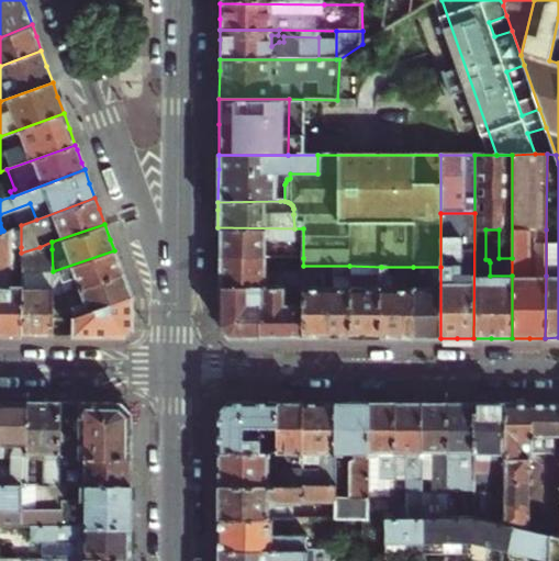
[(0,336),(7,337),(21,337),(21,285),(9,285),(9,247),(21,247),(21,225),(3,231),(0,232),(0,336)]
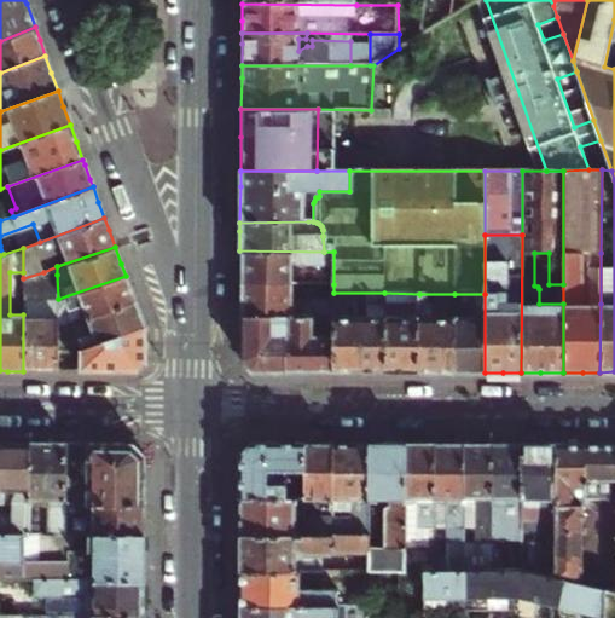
[(324,252),(239,250),(239,265),(239,284),(293,284),(293,265),(302,269),(321,269),(321,284),(334,284),(334,252),(324,252)]
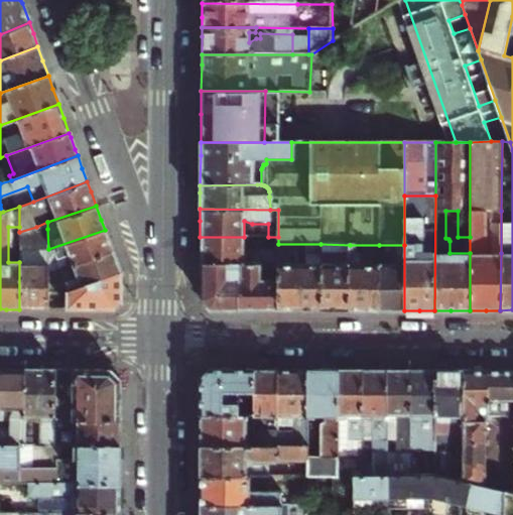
[(34,309),(48,309),(48,256),(48,249),(47,229),(36,229),(36,227),(19,232),(19,262),(19,309),(34,309)]
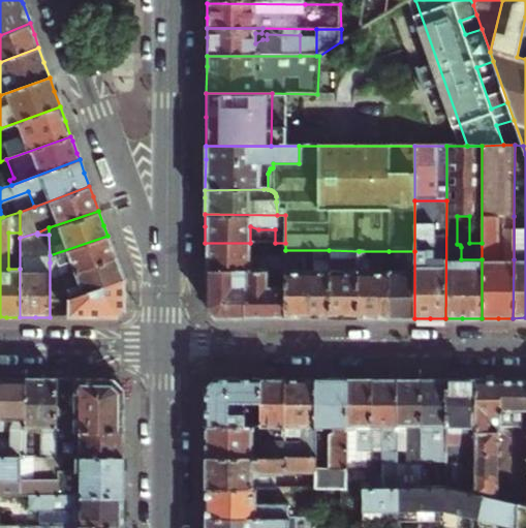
[(75,272),(116,258),(112,248),(107,236),(50,255),(50,262),(58,259),(60,264),(71,259),(75,272)]
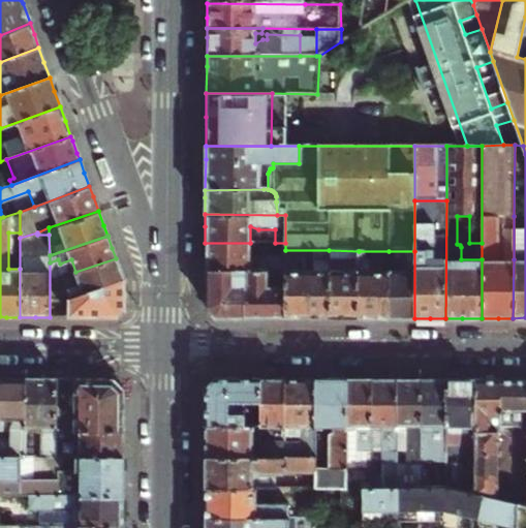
[(250,243),(205,243),(205,255),(206,271),(245,271),(285,272),(285,250),(285,243),(275,243),(275,257),(250,256),(250,243)]
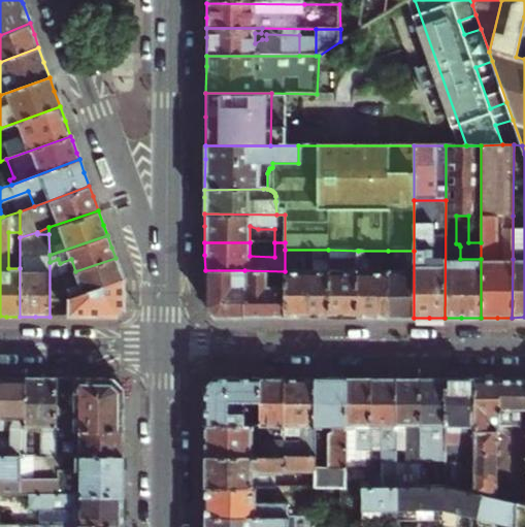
[(285,250),(285,271),(285,318),(308,318),(328,318),(328,250),(285,250)]
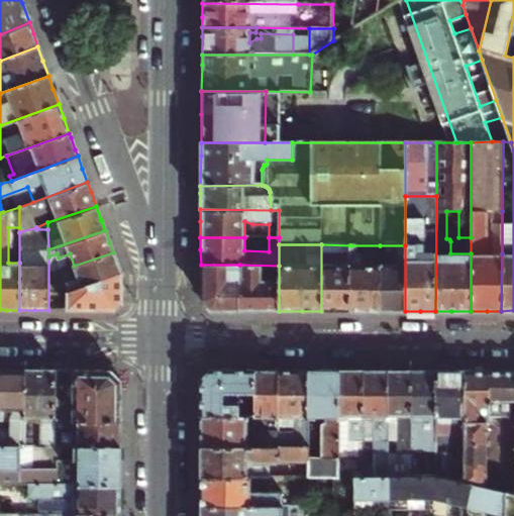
[(350,245),(321,244),(321,311),(335,311),(350,311),(350,245)]
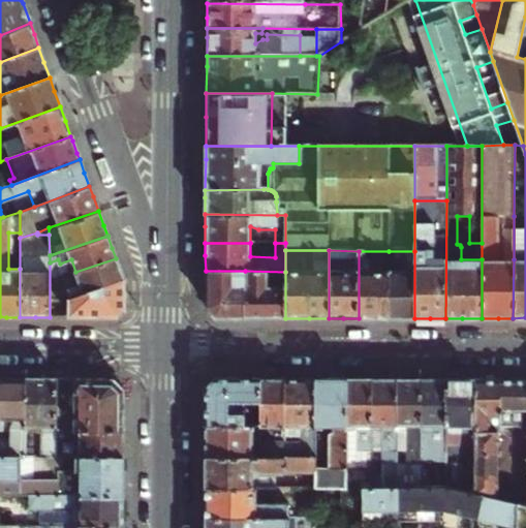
[(390,318),(389,251),(359,251),(359,318),(365,318),(381,318),(390,318)]
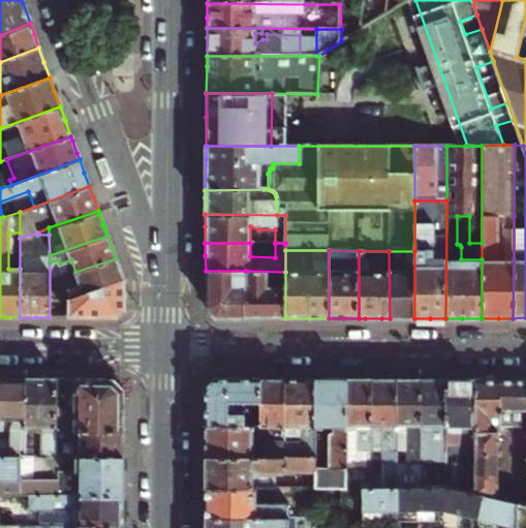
[(414,318),(414,251),(389,251),(390,318),(401,318),(414,318)]
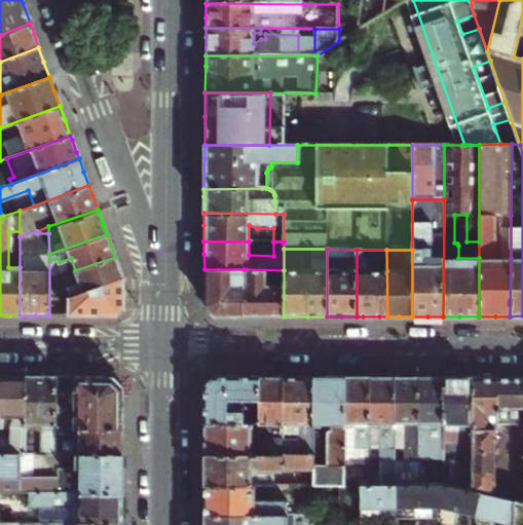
[(65,288),(69,296),(122,278),(118,268),(115,257),(75,270),(80,283),(65,288)]
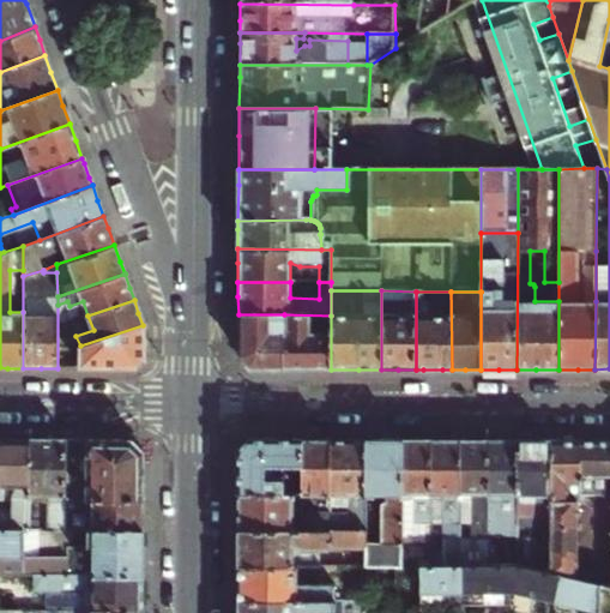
[(284,314),(239,314),(239,325),(239,347),(239,358),(248,370),(283,370),(284,314)]
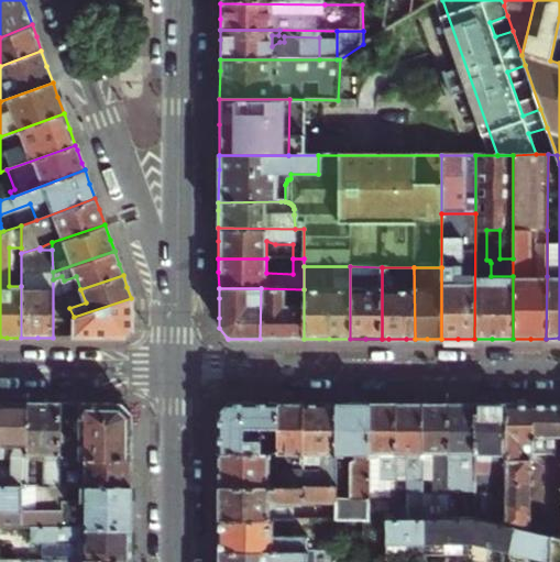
[(304,289),(261,288),(260,339),(283,339),(304,339),(304,289)]
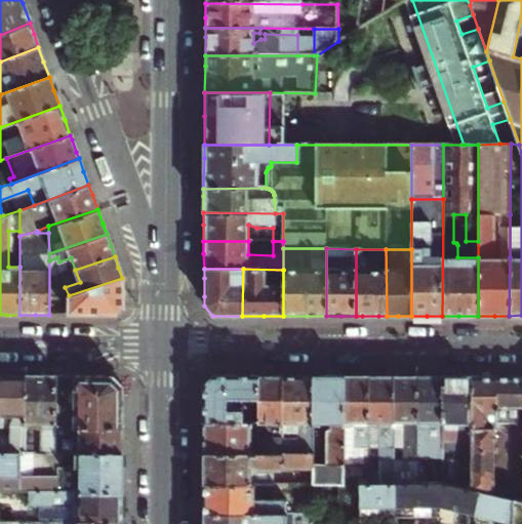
[(122,278),(69,295),(68,306),(64,306),(64,315),(80,315),(115,315),(121,309),(122,278)]
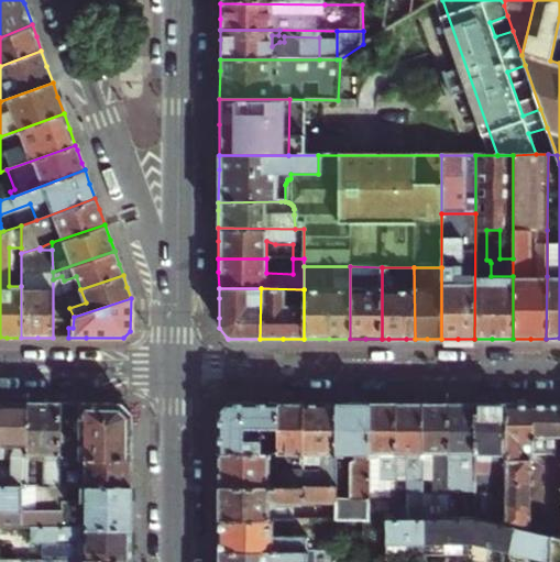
[(0,485),(24,486),(24,463),(24,456),(25,404),(9,404),(0,404),(0,485)]
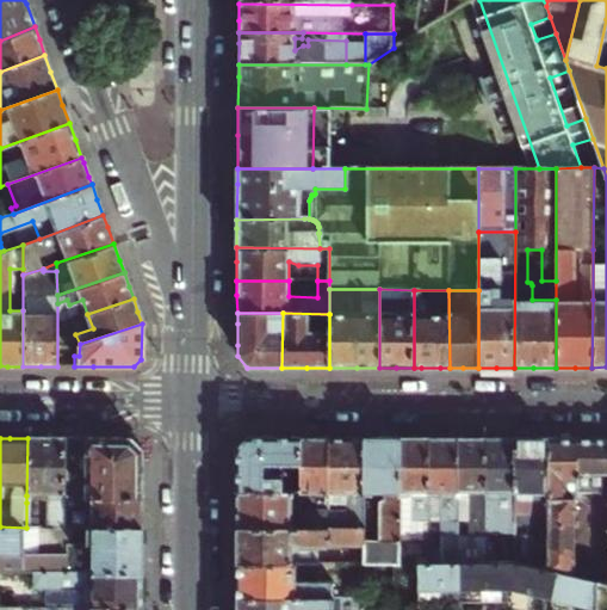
[(43,438),(28,438),(26,495),(37,495),(37,503),(44,503),(44,528),(62,529),(62,499),(63,438),(43,438)]
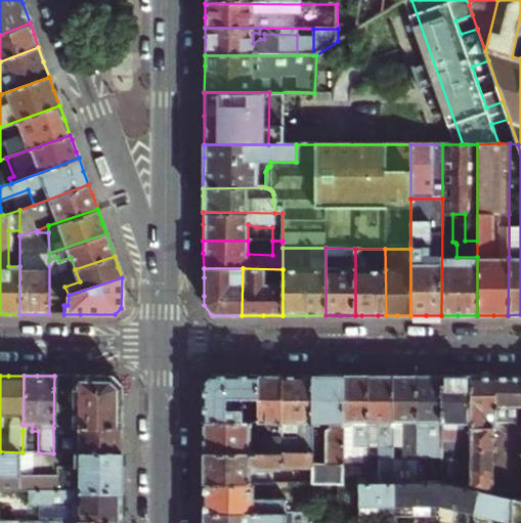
[(111,377),(54,376),(53,428),(120,429),(121,413),(121,387),(111,377)]
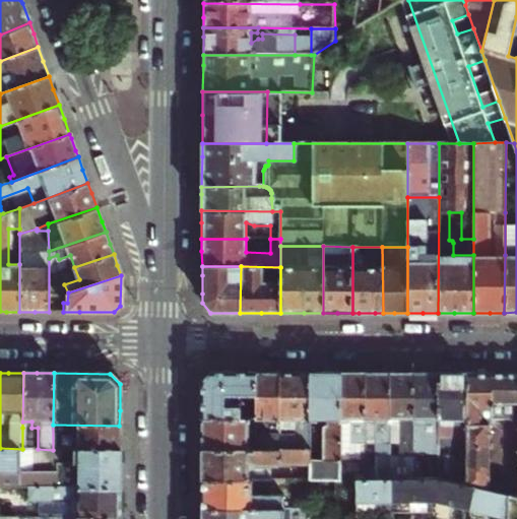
[(201,419),(238,419),(238,396),(254,396),(254,374),(210,374),(202,383),(201,406),(201,419)]
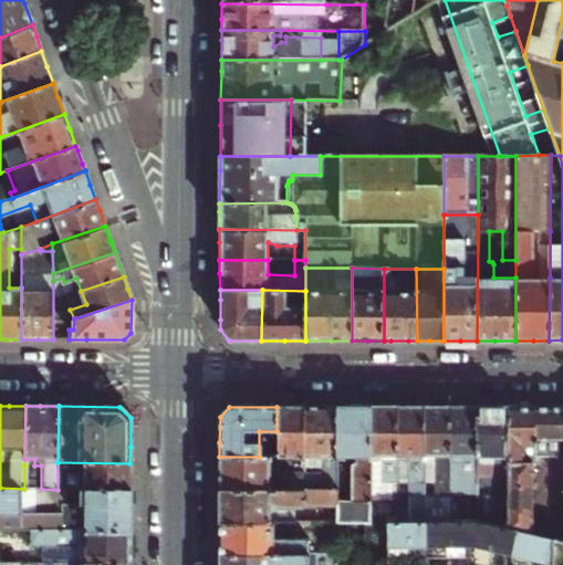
[(302,457),(302,407),(290,407),(277,407),(277,431),(259,431),(259,457),(302,457)]
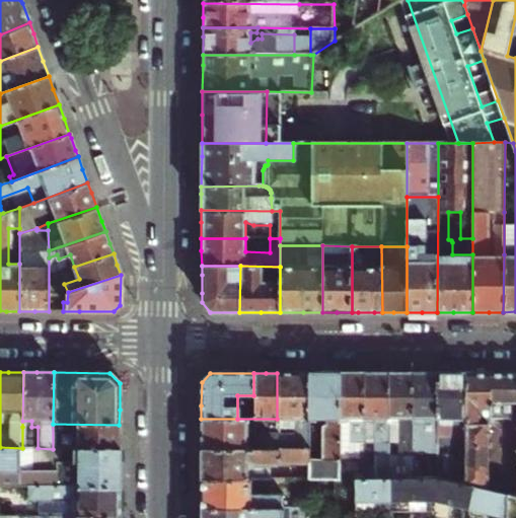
[(307,419),(308,373),(294,373),(277,373),(277,419),(277,449),(307,449),(307,422),(307,419)]
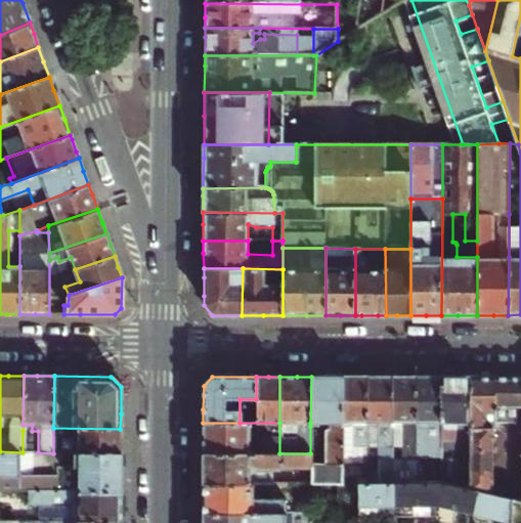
[(341,422),(342,378),(332,377),(317,377),(311,377),(310,423),(317,423),(328,423),(328,422),(341,422)]
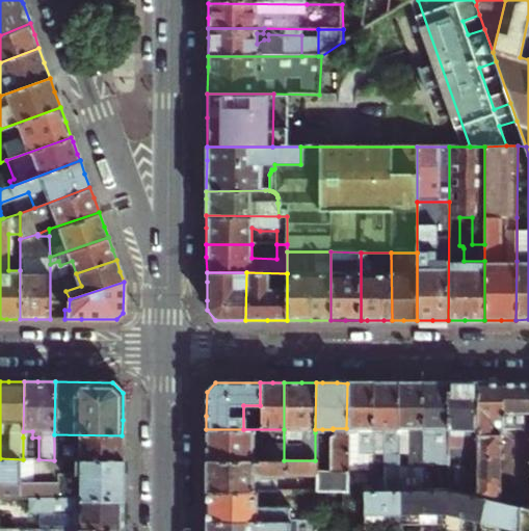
[(359,383),(347,383),(346,428),(346,465),(356,465),(356,456),(364,456),(364,452),(371,452),(371,383),(359,383)]
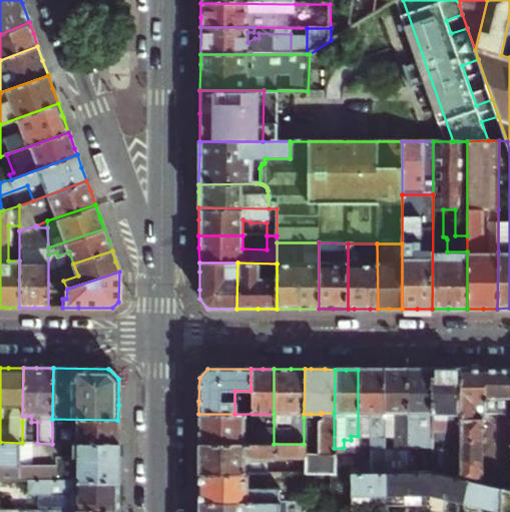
[(382,439),(382,370),(371,370),(358,370),(358,436),(358,437),(367,437),(367,440),(374,440),(374,442),(382,442),(382,439)]
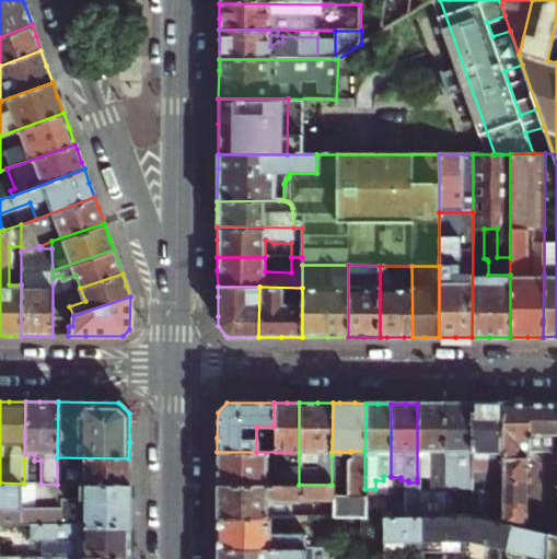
[(443,519),(443,404),(429,404),(417,404),(417,479),(427,480),(427,495),(417,495),(417,519),(422,519),(443,519)]
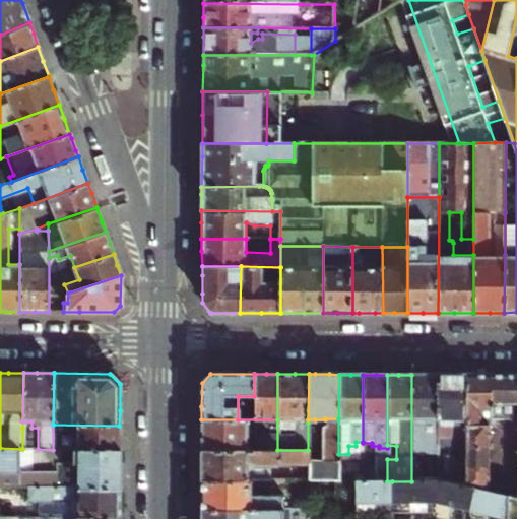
[(425,375),(411,375),(411,481),(430,481),(436,481),(436,439),(436,375),(425,375)]
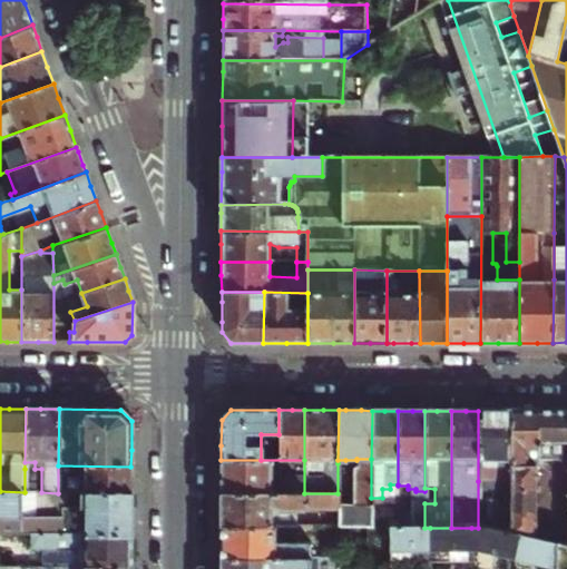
[(496,411),(478,411),(478,481),(509,481),(509,467),(509,411),(496,411)]
